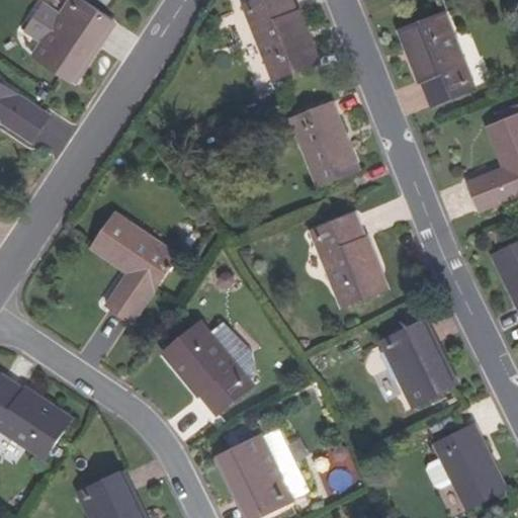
[(29,55),(65,78),(91,39),(95,42),(111,20),(81,0),(67,0),(66,2),(48,28),(29,55)]
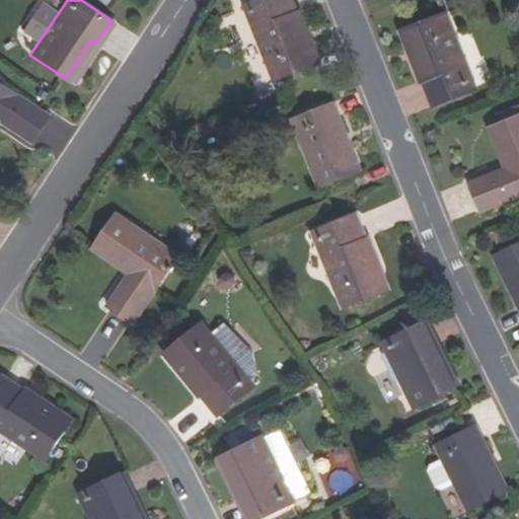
[(48,28),(66,2),(63,0),(42,0),(30,17),(48,28)]
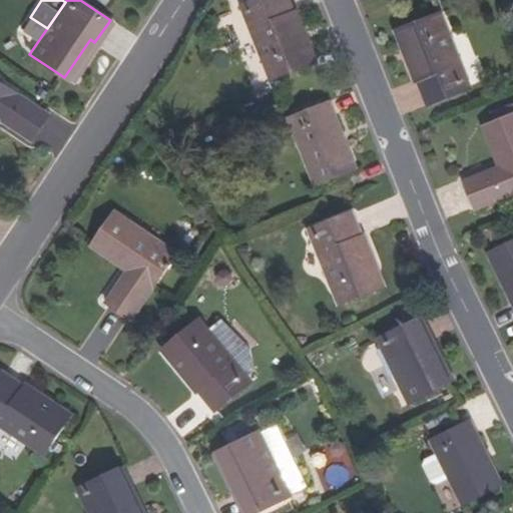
[(313,61),(288,0),(248,0),(239,4),(270,79),(313,61)]
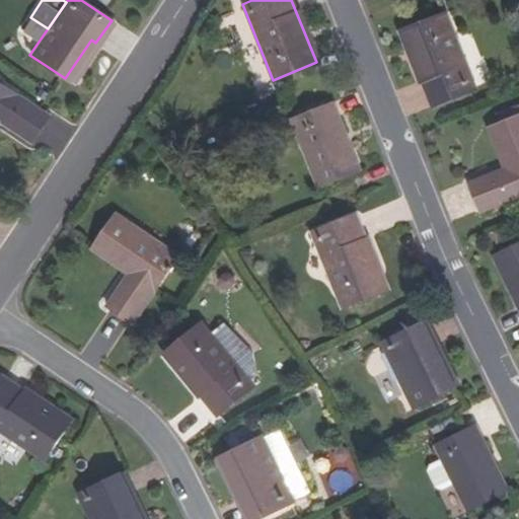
[(476,89),(446,13),(401,30),(432,106),(476,89)]
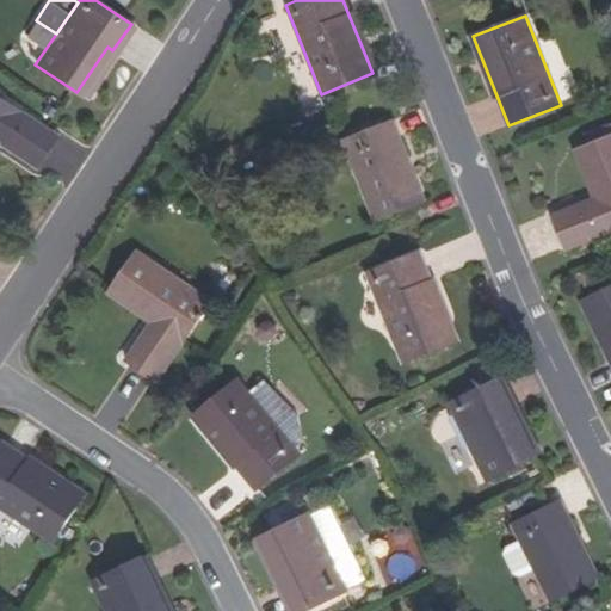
[(81,96),(112,50),(107,47),(76,92),(81,96)]
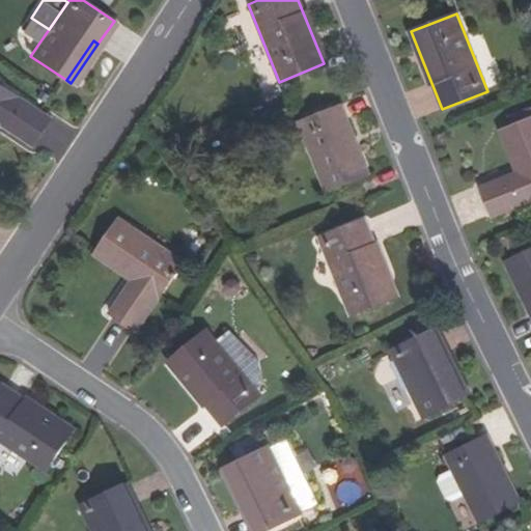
[(48,120),(0,87),(0,123),(30,145),(48,120)]
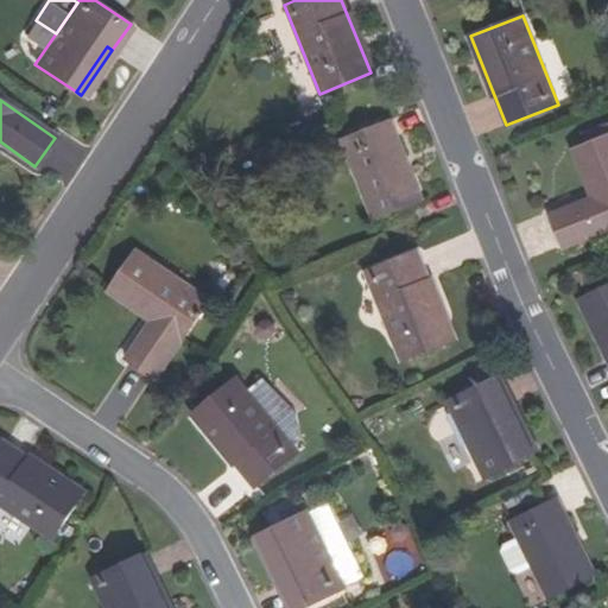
[(583,200),(542,216),(556,249),(607,227),(607,130),(602,116),(577,127),(582,140),(572,144),(562,149),(583,200)]
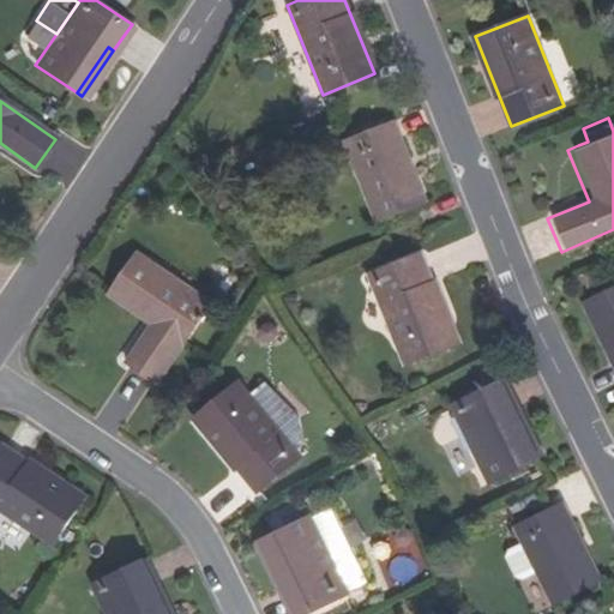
[(425,202),(392,120),(343,139),(375,221),(425,202)]
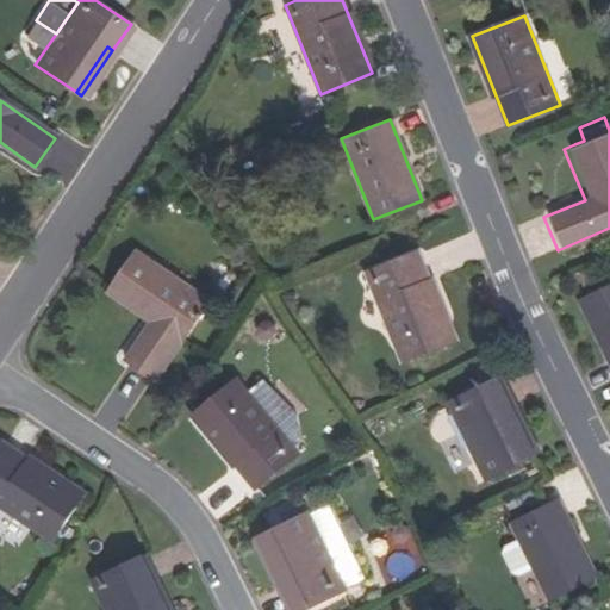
[(574,144),(584,141),(579,128),(570,132),(574,144)]
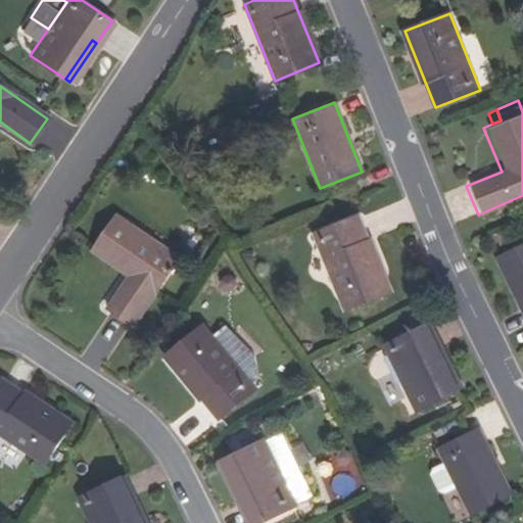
[(88,249),(127,275),(104,307),(131,324),(176,256),(111,214),(88,249)]
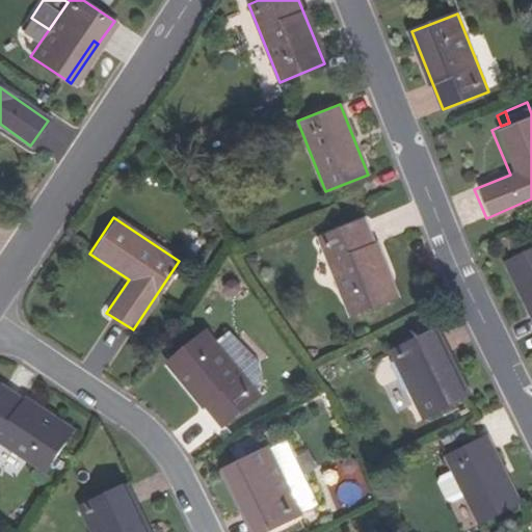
[(395,298),(364,219),(319,237),(350,315),(395,298)]
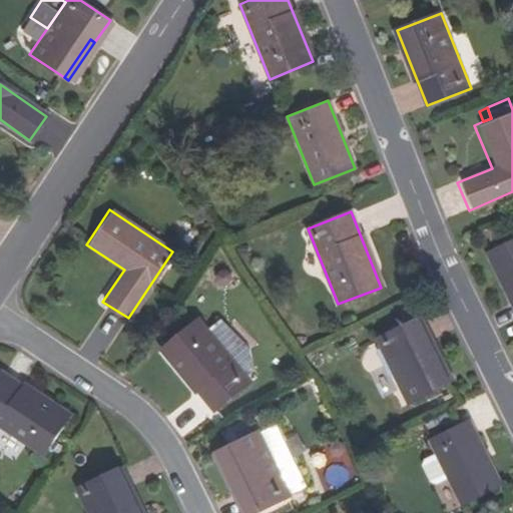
[(512,241),(493,251),(512,293),(512,241)]
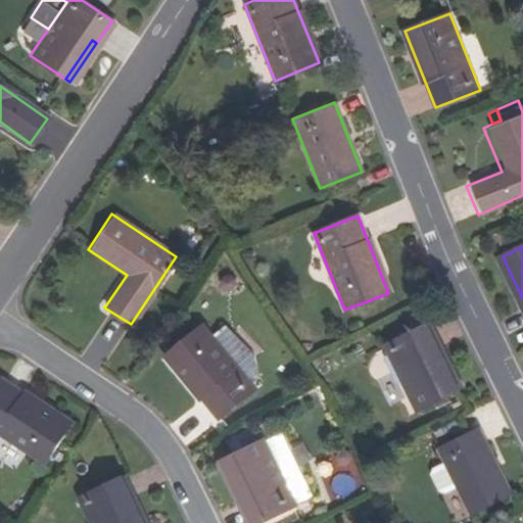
[(425,324),(381,344),(414,411),(452,392),(430,349),(435,347),(425,324)]
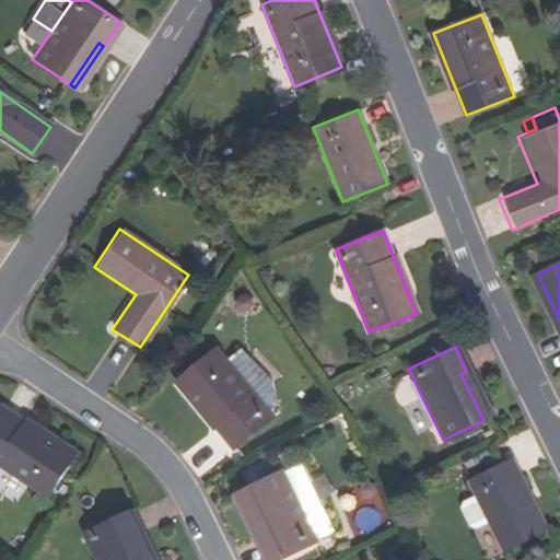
[(270,413),(212,348),(174,382),(232,447),(270,413)]
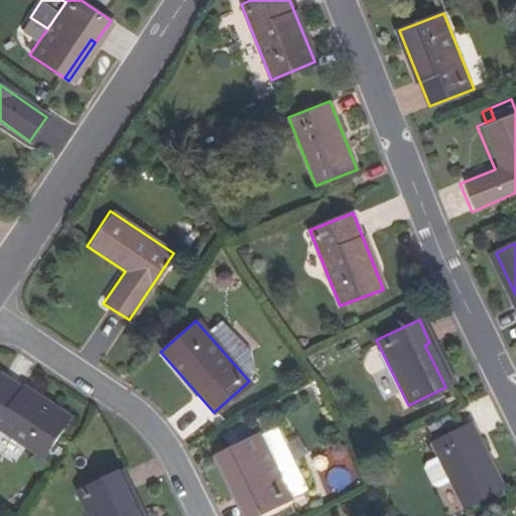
[(429,343),(424,345),(445,387),(450,385),(429,343)]
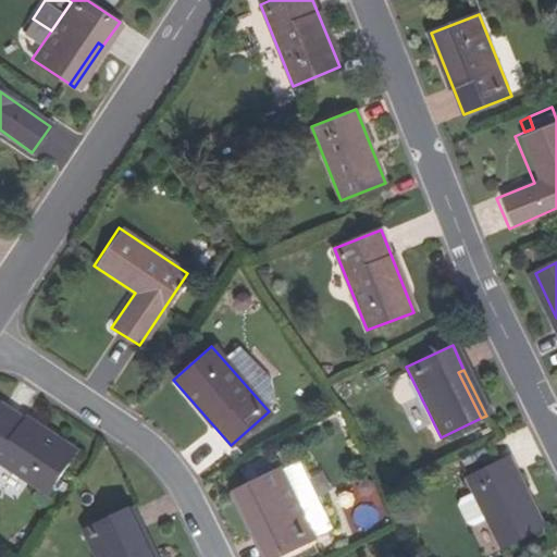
[(74,452),(0,404),(0,463),(47,494),(74,452)]
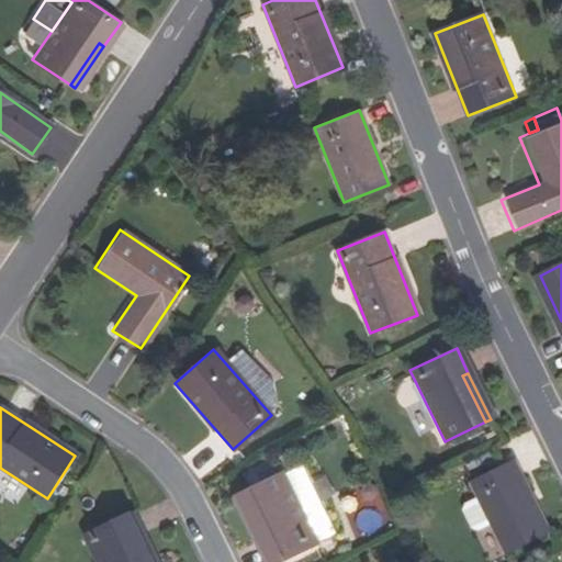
[(468,483),(502,553),(547,532),(513,461),(468,483)]
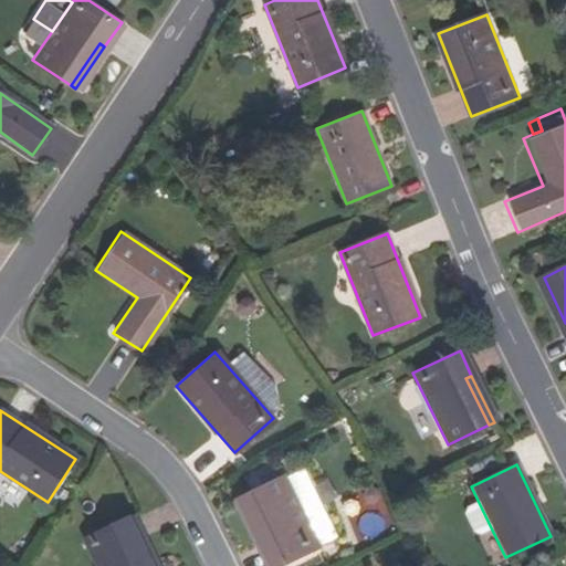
[(284,475),(245,495),(268,541),(261,544),(272,565),(283,565),(320,547),(284,475)]
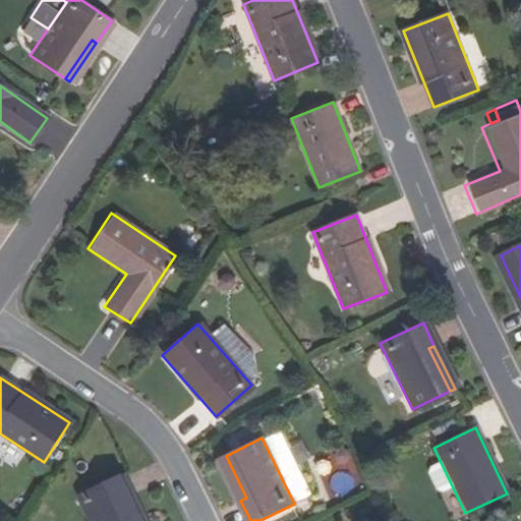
[(220,458),(240,501),(246,498),(226,456),(220,458)]
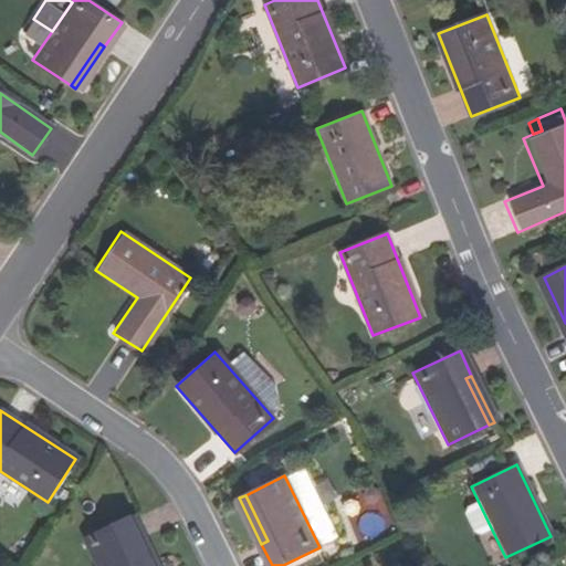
[(127,516),(83,540),(96,565),(144,565),(135,547),(142,543),(127,516)]
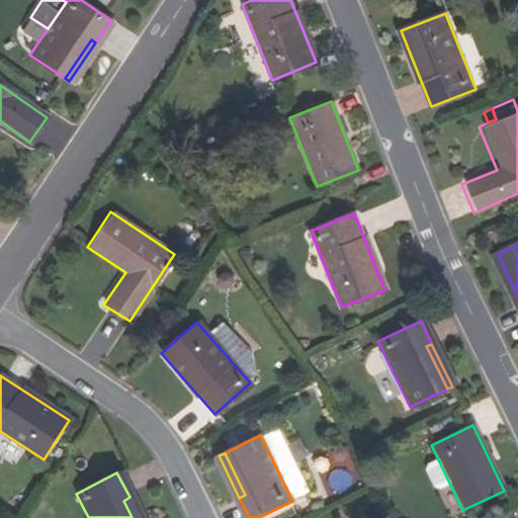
[(140,517),(130,497),(123,501),(132,517),(140,517)]
